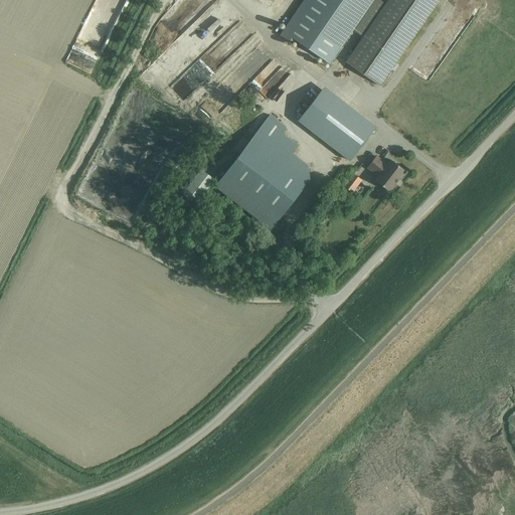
[(353,30),(363,37),(346,62),(379,87),(439,0),(388,0),(386,4),(379,0),(306,0),(284,33),(330,64),(353,30)]
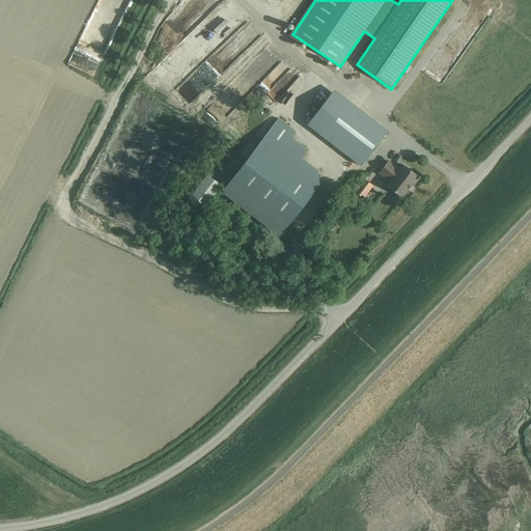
[(271,99),(280,89),(273,82),(263,91),(271,99)]
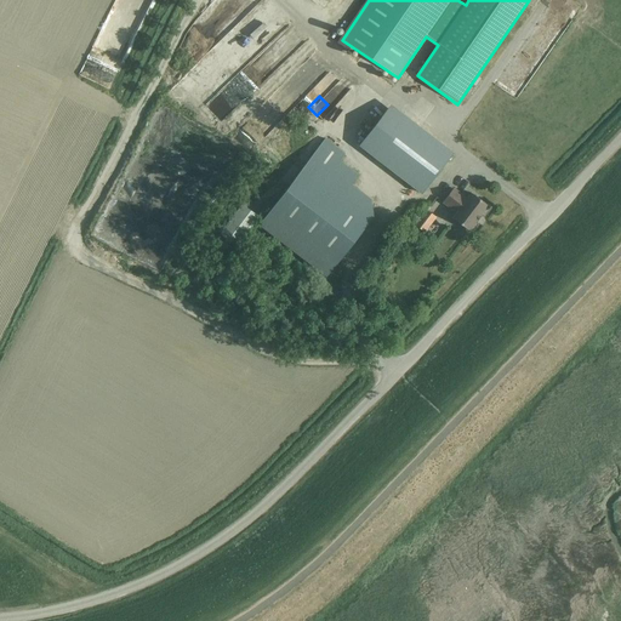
[(391,104),(359,146),(422,193),(454,153),(391,104)]
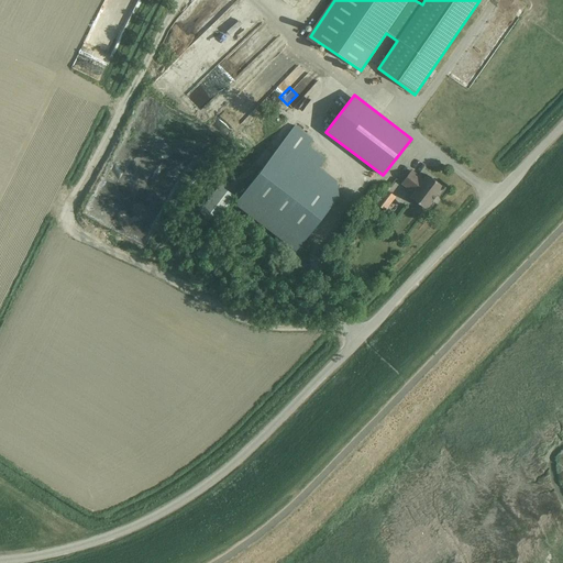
[(283,141),(234,203),(296,251),(338,197),(337,181),(319,167),(324,161),(307,147),(312,140),(295,125),(283,141)]
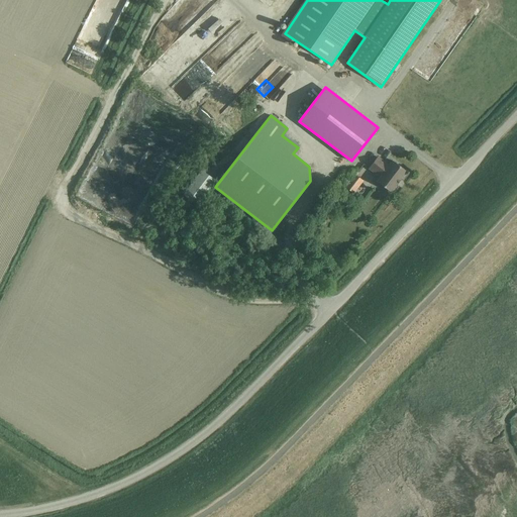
[(390,166),(378,158),(370,169),(381,178),(377,182),(391,192),(407,172),(393,161),(390,166)]
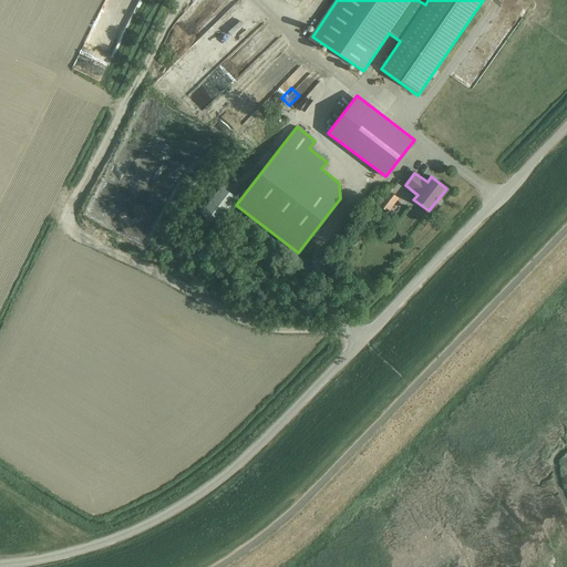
[(397,194),(401,184),(392,179),(387,189),(397,194)]
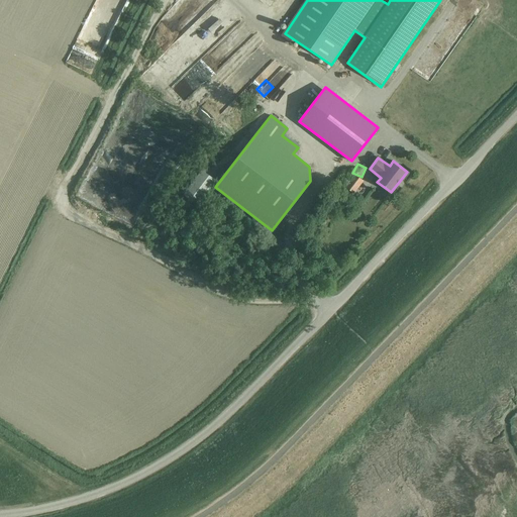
[(196,205),(215,182),(202,172),(183,195),(196,205)]
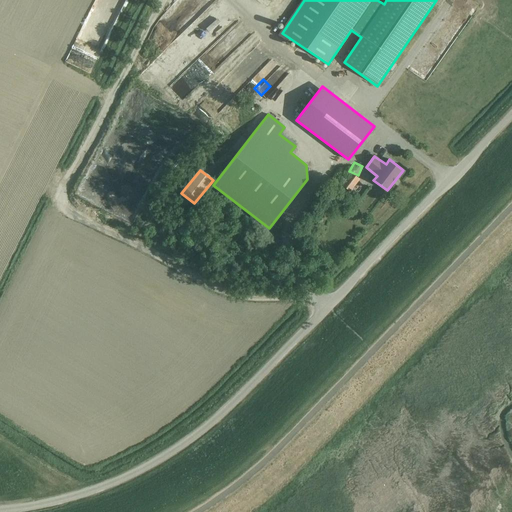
[(352,174),(342,186),(346,189),(355,176),(352,174)]
